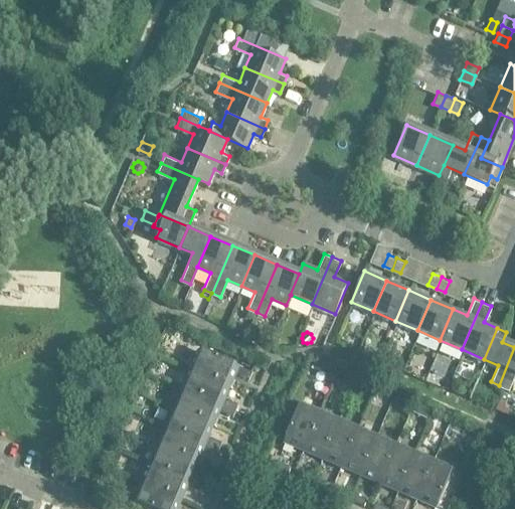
[(190,365),(228,382),(233,370),(248,376),(251,369),(199,346),(190,365)]
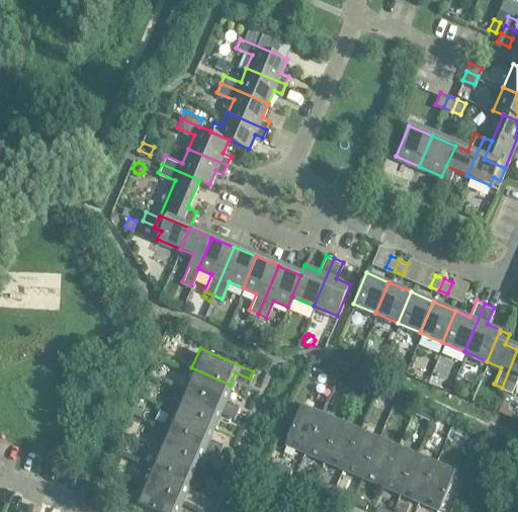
[(517,349),(502,388),(511,391),(517,374),(517,349)]
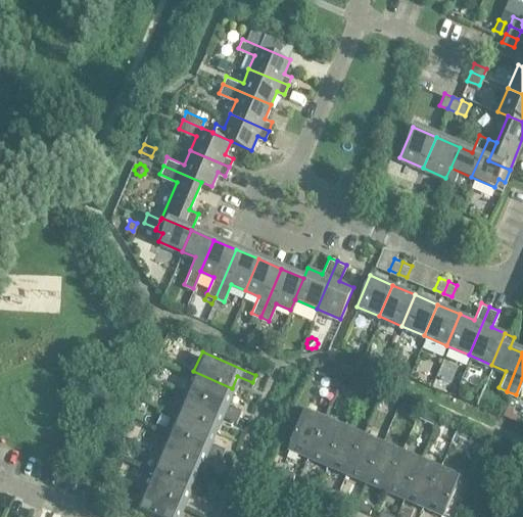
[(193,371),(185,391),(239,414),(241,408),(227,402),(232,388),(193,371)]
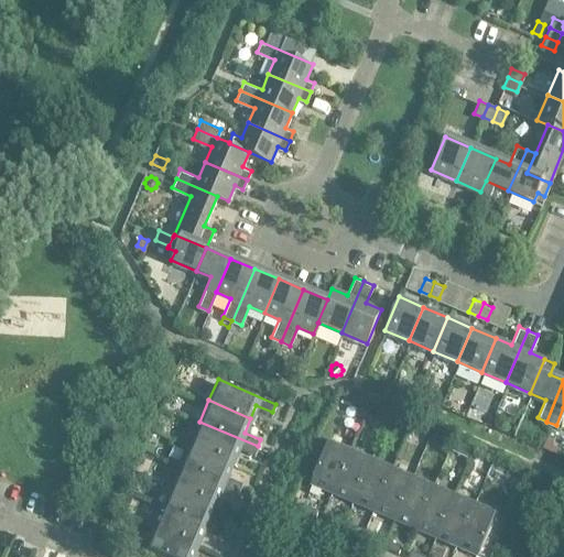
[(199,422),(191,443),(232,460),(238,446),(255,452),(258,446),(199,422)]
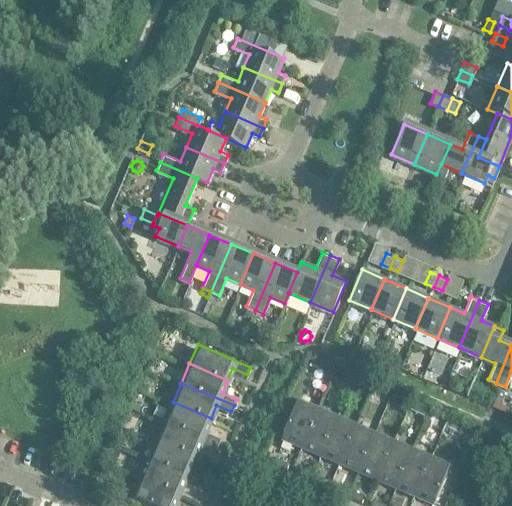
[(282,435),(301,444),(317,406),(298,398),(282,435)]
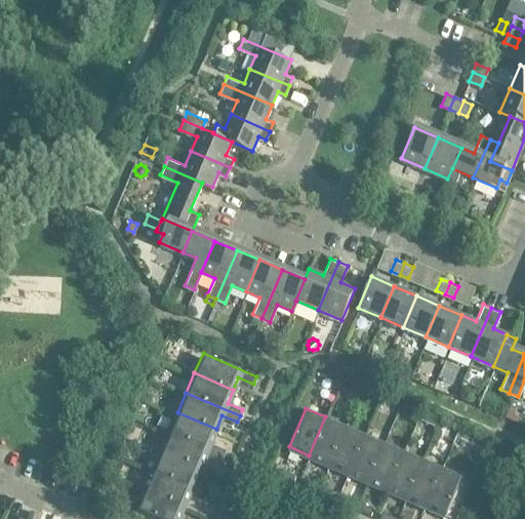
[(177,412),(169,432),(223,454),(226,448),(210,442),(216,429),(177,412)]
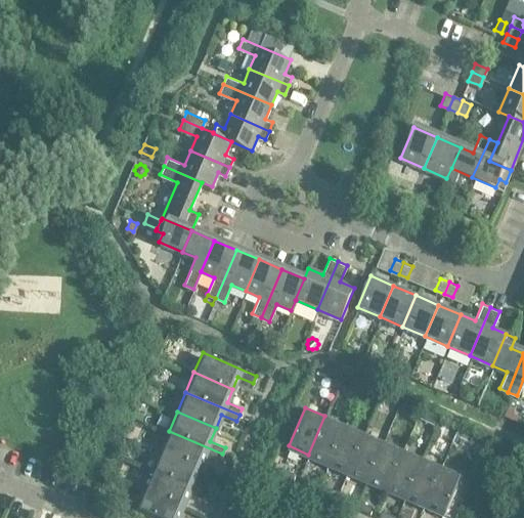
[(324,416),(308,455),(328,463),(344,424),(324,416)]
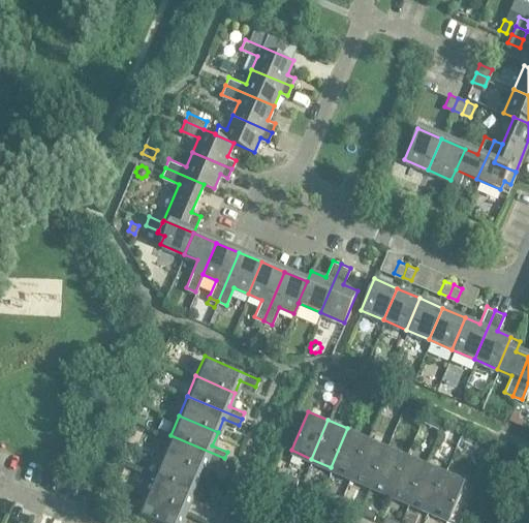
[(347,428),(331,467),(350,475),(368,436),(347,428)]
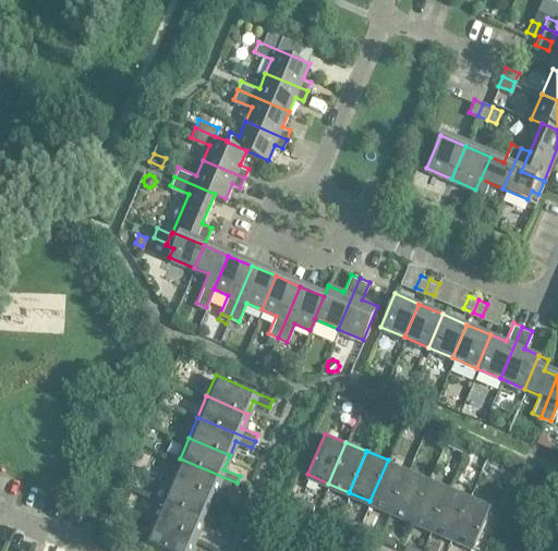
[(180,458),(171,478),(213,496),(218,482),(234,489),(237,482),(180,458)]
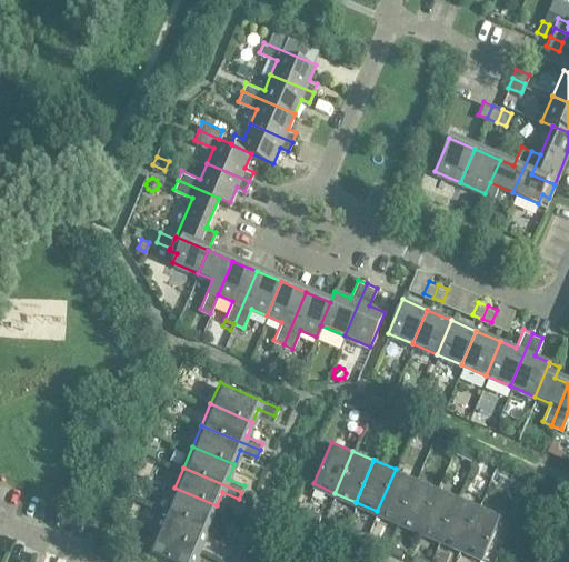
[(396,469),(377,511),(398,520),(417,478),(396,469)]
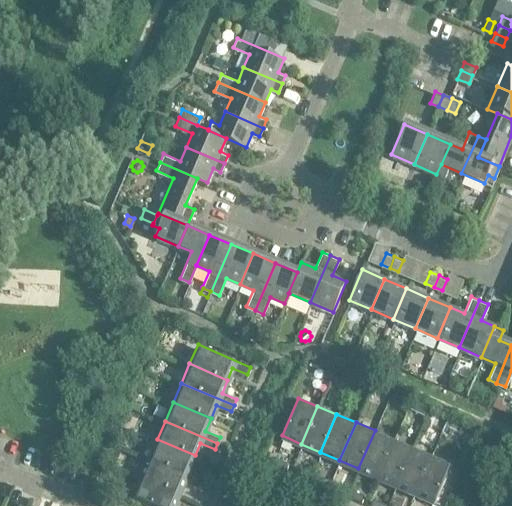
[(375,430),(358,468),(377,476),(394,439),(375,430)]
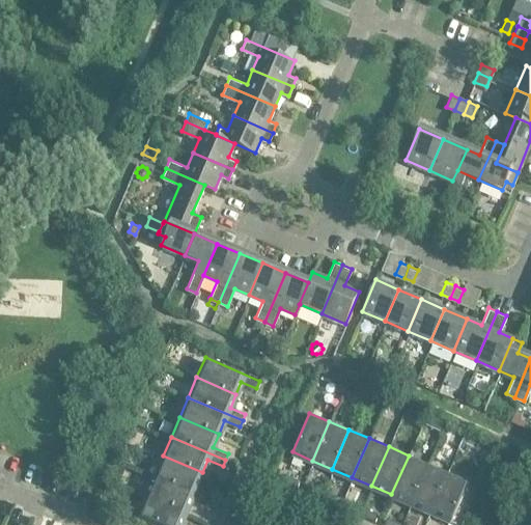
[(163,456),(155,475),(208,499),(212,492),(196,486),(202,472),(163,456)]
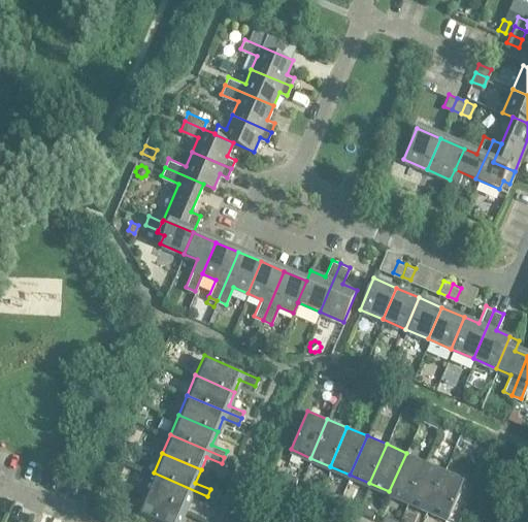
[(406,453),(389,491),(409,500),(426,461),(406,453)]
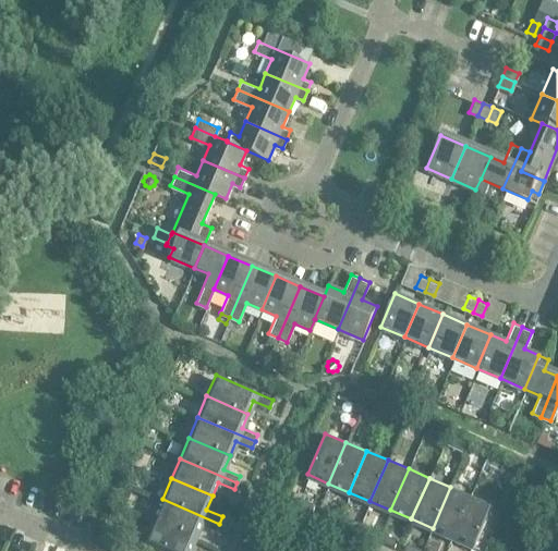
[(450,487),(433,528),(453,537),(471,496),(450,487)]
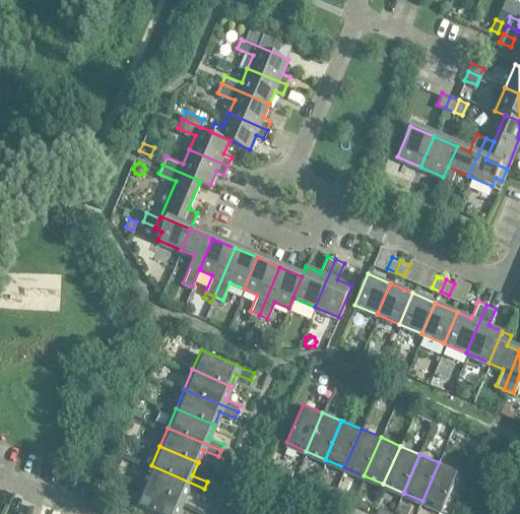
[(278,461),(275,468),(290,474),(293,468),(278,461)]
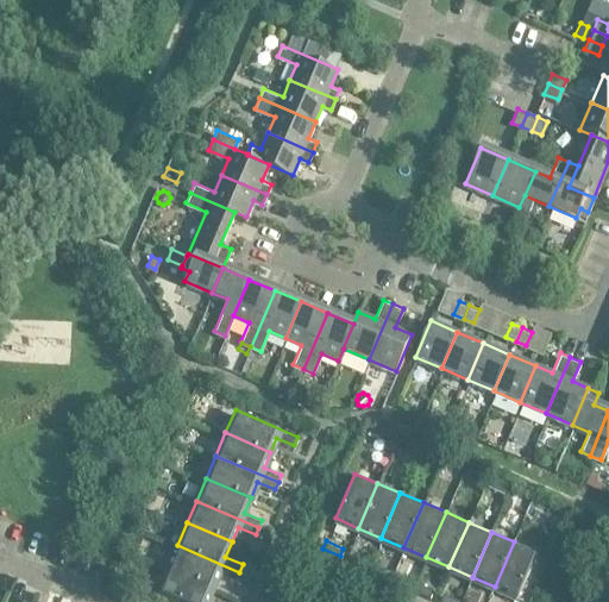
[(535,551),(514,541),(495,587),(516,596),(535,551)]
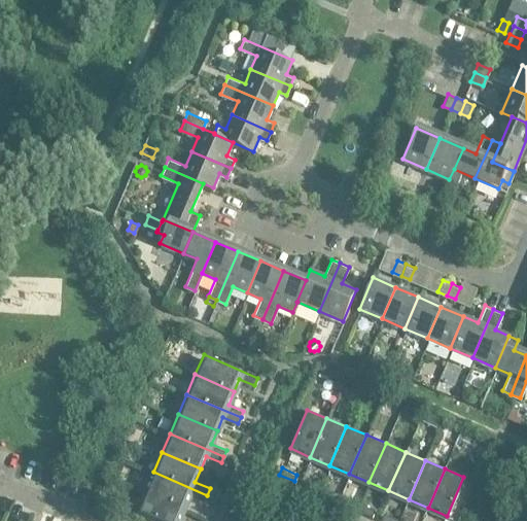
[(153,472),(145,491),(184,508),(189,494),(205,500),(207,495),(153,472)]
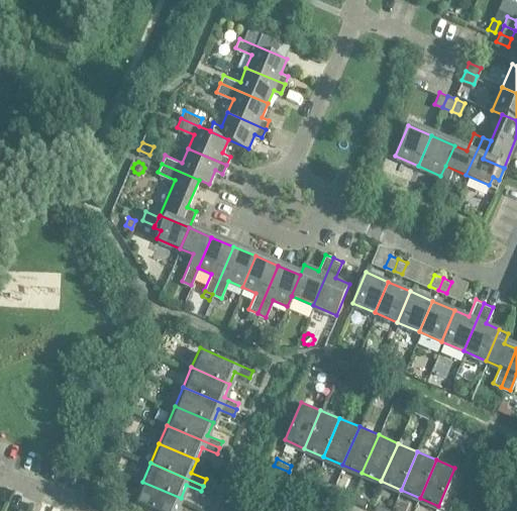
[(104,470),(99,481),(105,483),(110,473),(104,470)]
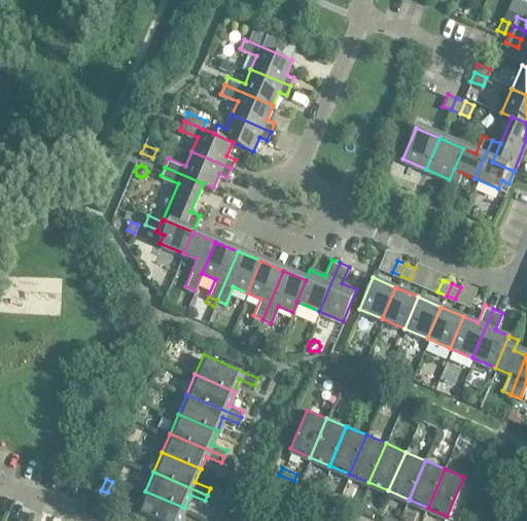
[(304,485),(319,491),(321,485),(307,479),(304,485)]
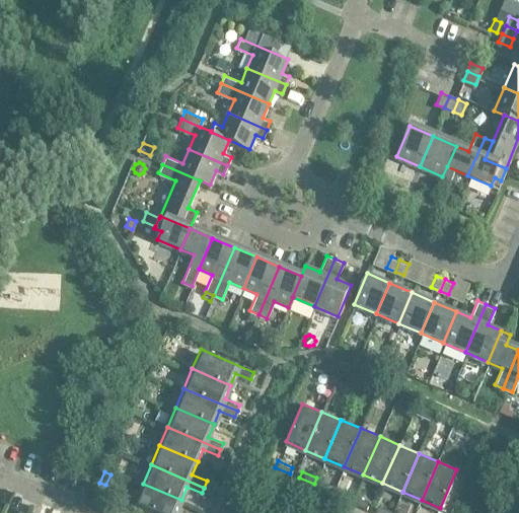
[(316,478),(314,484),(328,491),(331,484),(316,478)]
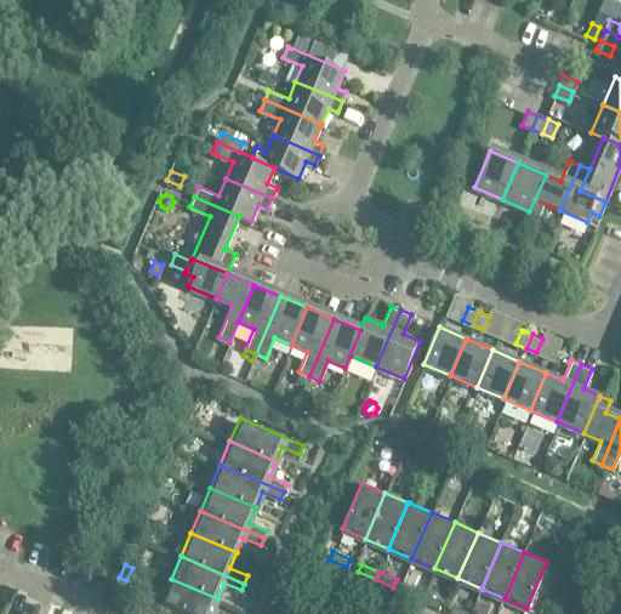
[(217,598),(171,579),(161,602),(188,613),(211,613),(210,613),(217,598)]
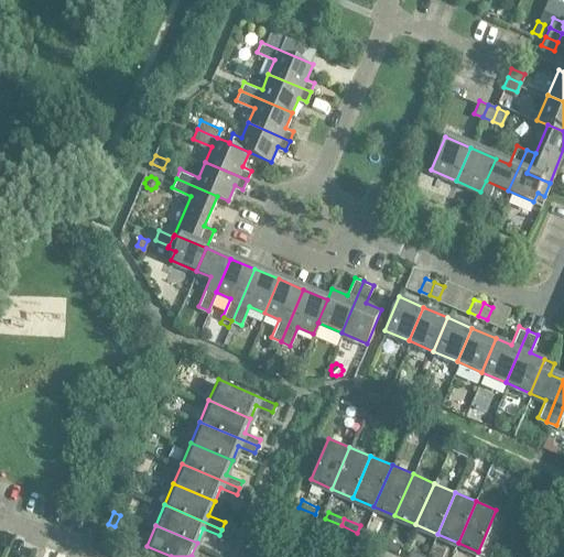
[(366,536),(382,543),(386,536),(369,530),(366,536)]
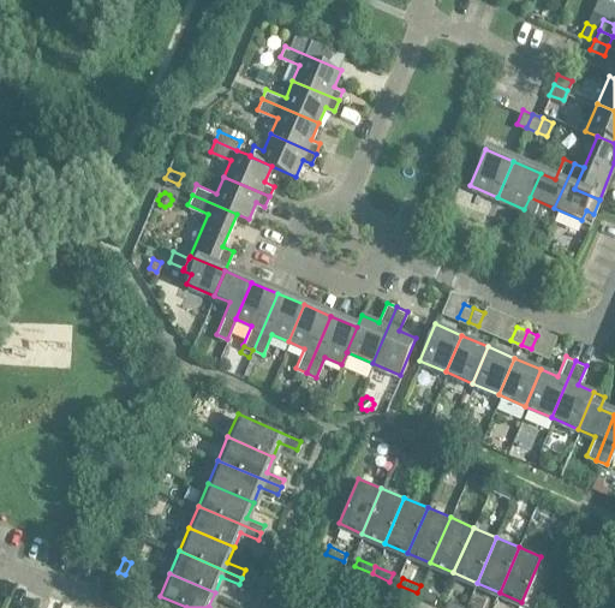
[(421,585),(417,592),(434,601),(437,592),(421,585)]
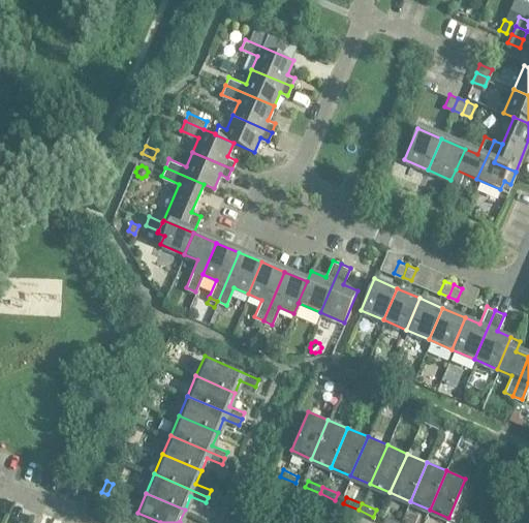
[(382,520),(389,522),(398,522),(400,520),(385,514),(382,520)]
